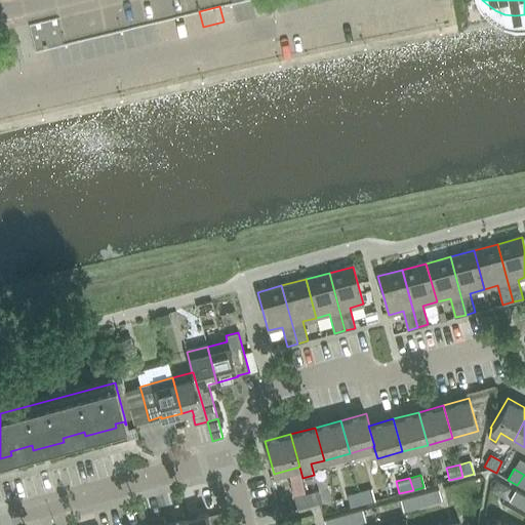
[(363,503),(374,500),(370,488),(360,491),(363,503)]
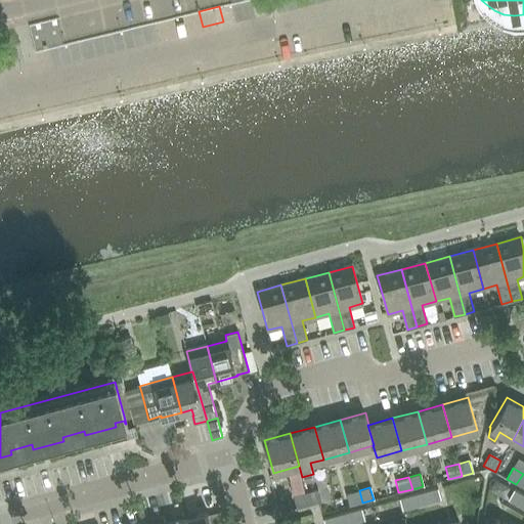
[(437,488),(429,490),(433,501),(440,499),(437,488)]
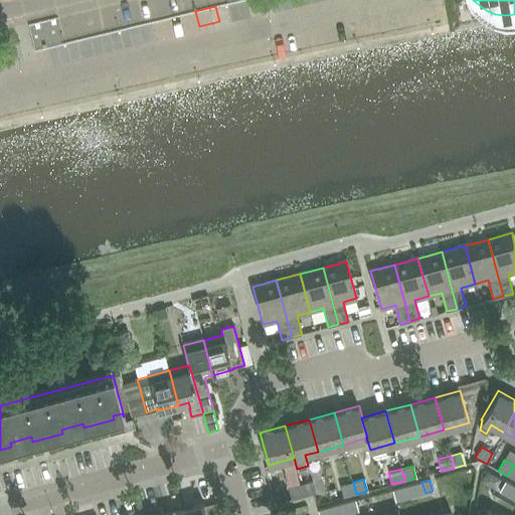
[(303,496),(312,494),(315,493),(311,481),(299,485),(303,496)]
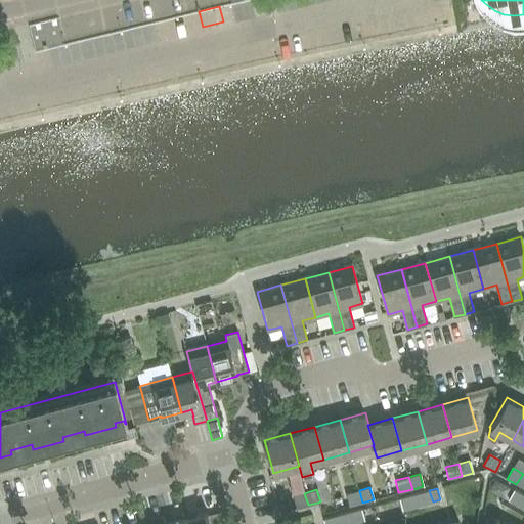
[(521,493),(514,489),(508,500),(515,504),(521,493)]
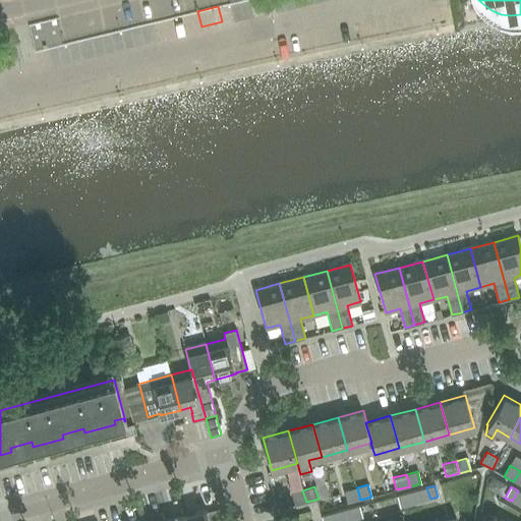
[(347,503),(360,500),(357,487),(343,491),(347,503)]
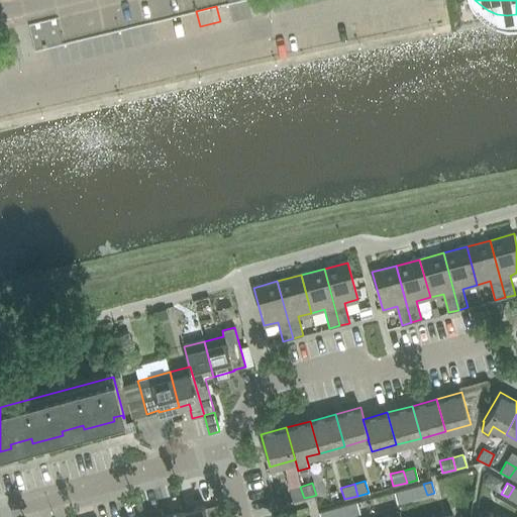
[(423,484),(416,486),(419,497),(427,495),(423,484)]
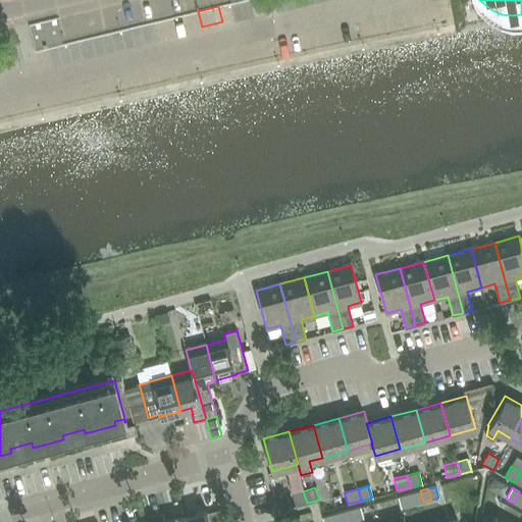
[(420,490),(413,492),(416,504),(423,502),(420,490)]
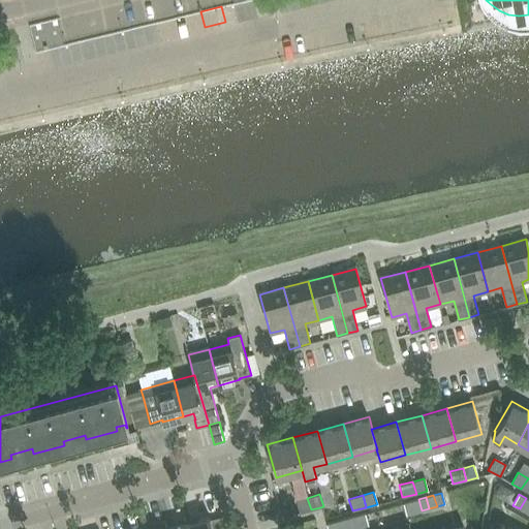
[(299,514),(311,509),(307,498),(296,501),(299,514)]
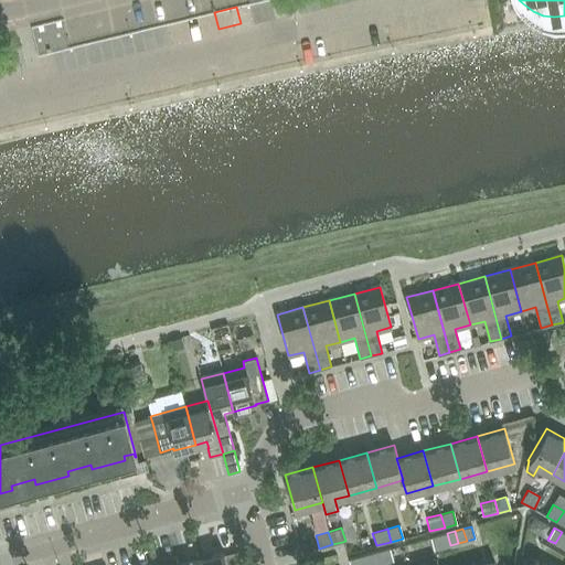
[(564,542),(564,534),(562,532),(555,543),(563,547),(564,542)]
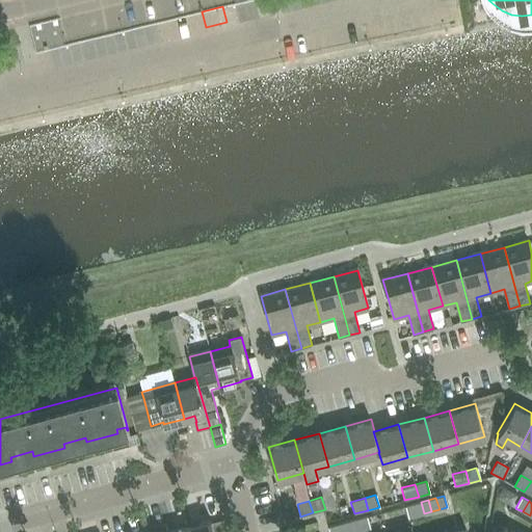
[(421,502),(413,504),(417,515),(424,513),(421,502)]
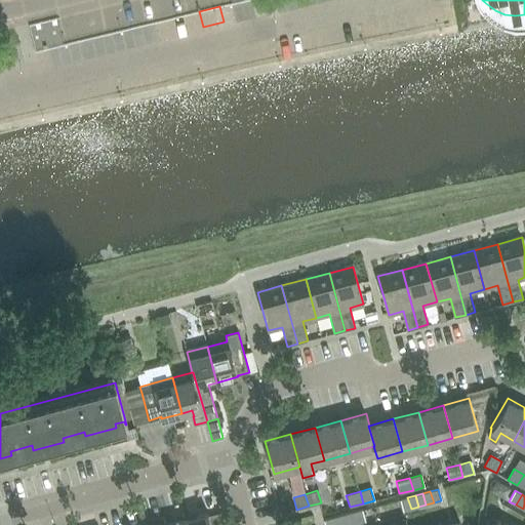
[(407,497),(400,499),(403,512),(411,509),(407,497)]
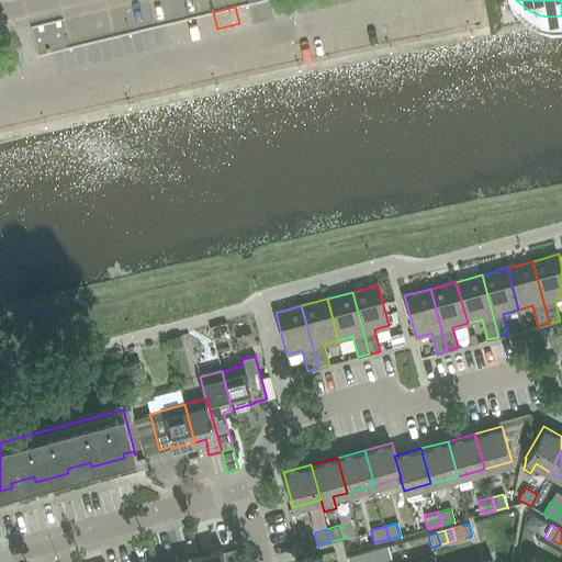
[(388,546),(379,548),(382,561),(391,559),(388,546)]
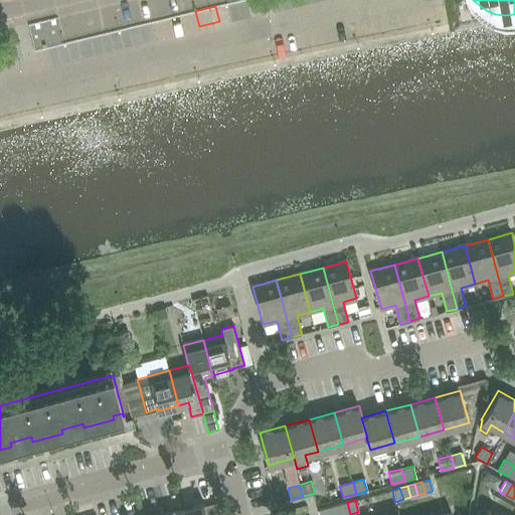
[(204,503),(184,509),(185,514),(219,514),(216,502),(204,505),(204,503)]
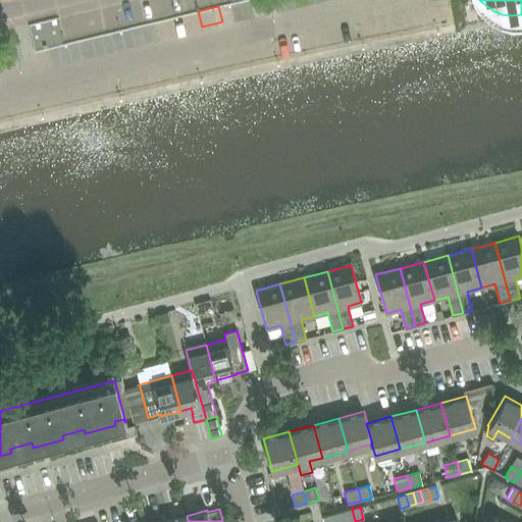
[(352,509),(345,511),(347,521),(350,521),(355,521),(352,509)]
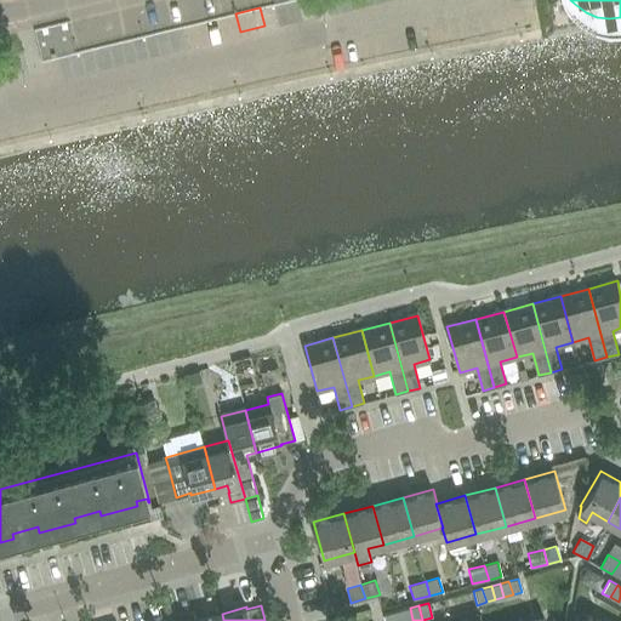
[(412,620),(410,608),(400,610),(403,620),(412,620)]
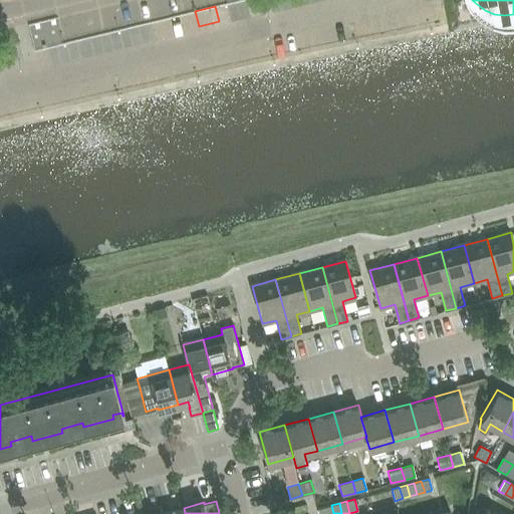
[(333,513),(331,505),(324,507),(325,513),(333,513)]
